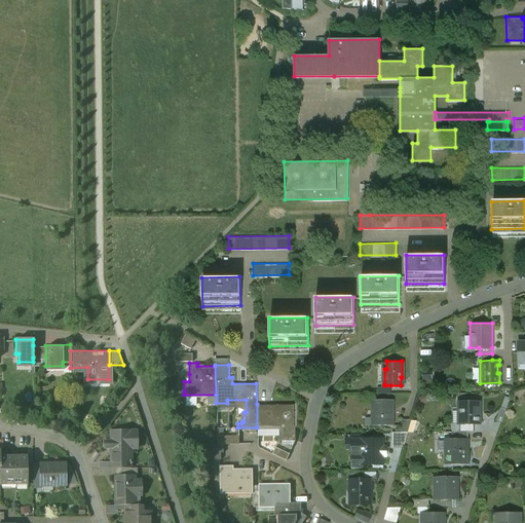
[(189,374),(178,374),(178,380),(177,381),(177,395),(184,395),(184,391),(184,381),(189,381),(189,374)]
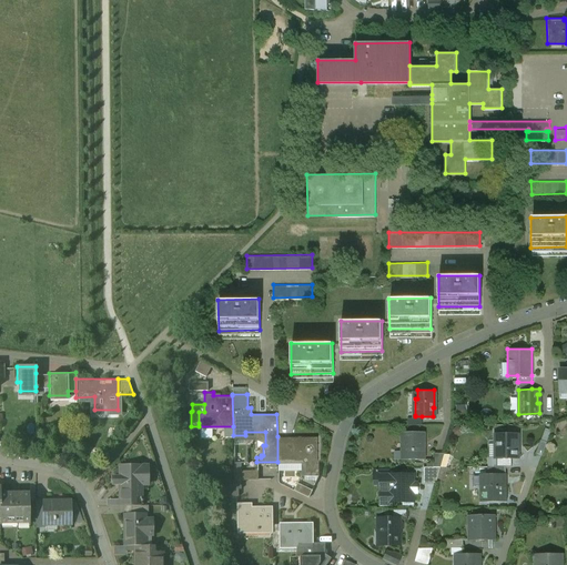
[(550,429),(544,426),(540,437),(546,440),(550,429)]
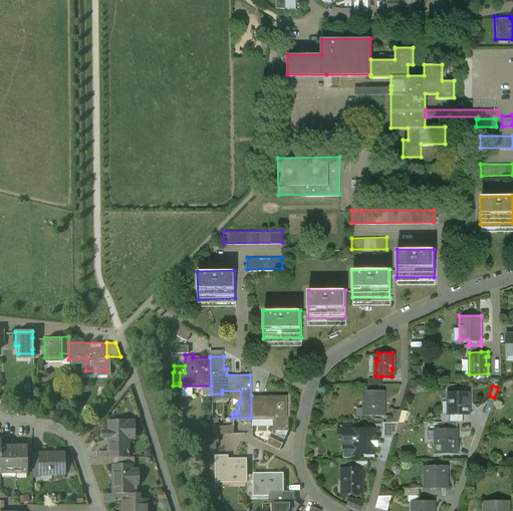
[(383,390),(383,389),(361,390),(361,391),(362,391),(362,413),(361,413),(361,415),(383,414),(383,413),(382,413),(382,390),(383,390)]
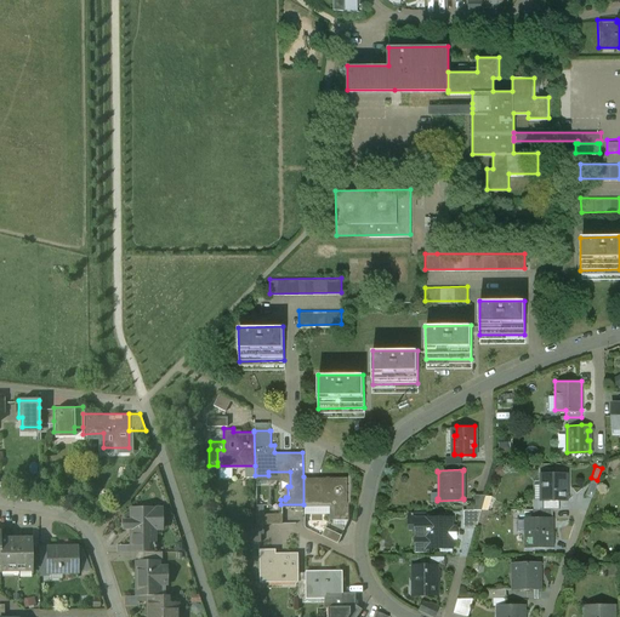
[(563,472),(542,472),(542,498),(558,498),(566,498),(566,486),(563,486),(563,472)]
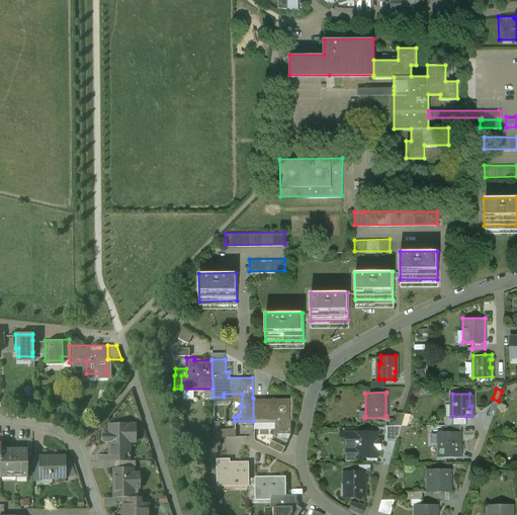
[(289,397),(253,398),(253,421),(277,421),(277,432),(289,432),(289,397)]
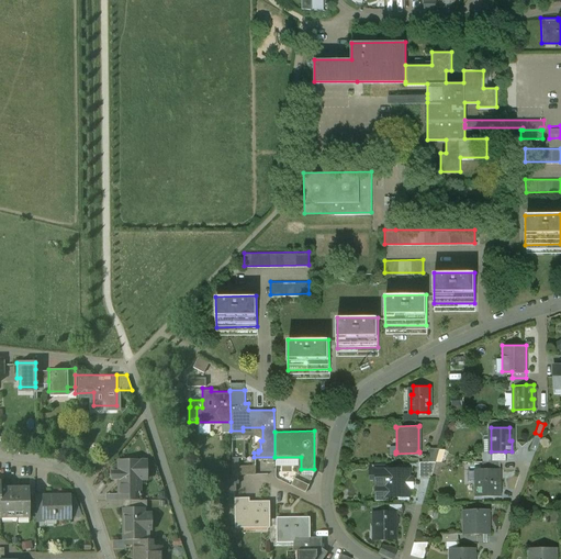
[(145,458),(118,458),(118,499),(127,498),(130,498),(137,498),(137,491),(135,491),(135,473),(145,473),(145,458)]
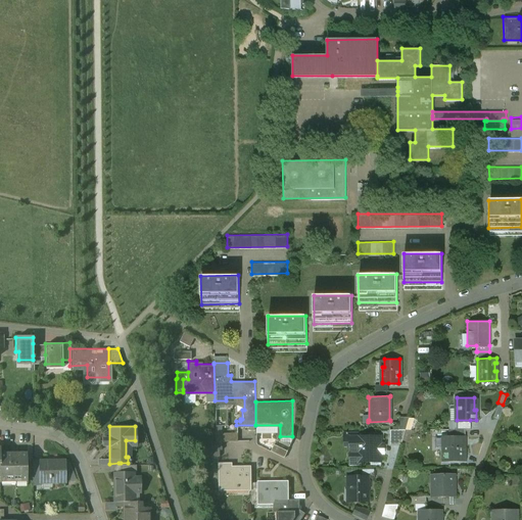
[(405,428),(389,428),(389,443),(400,443),(405,428)]
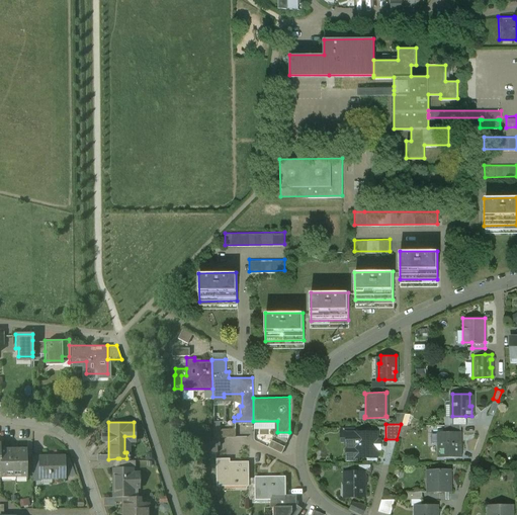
[(235,427),(212,427),(212,435),(217,435),(219,435),(235,435),(235,427)]
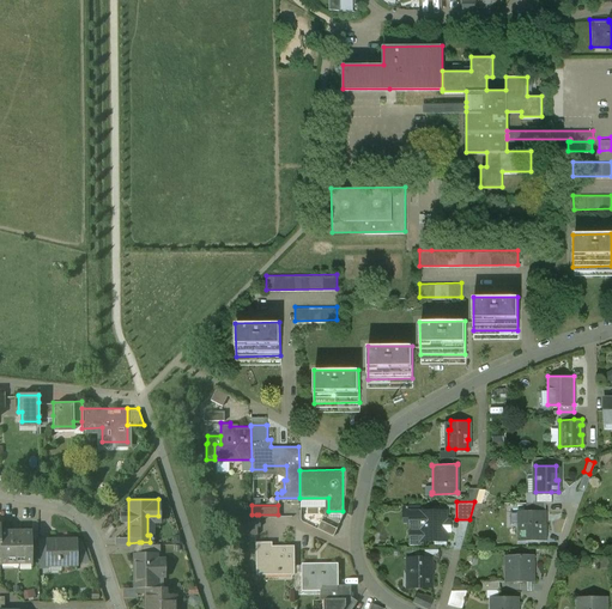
[(419,509),(411,509),(411,522),(423,522),(423,539),(446,539),(446,519),(446,509),(419,509)]
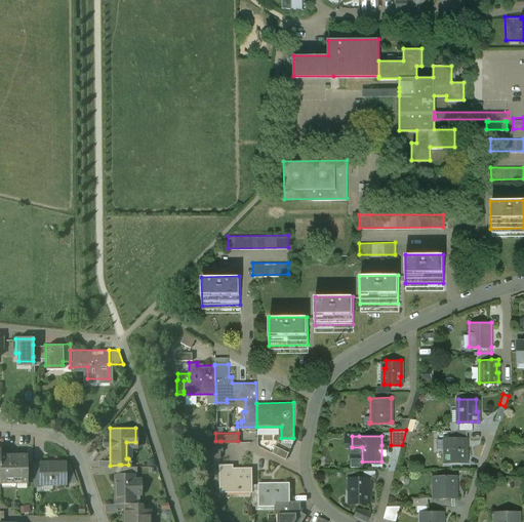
[(450,436),(443,436),(443,449),(449,449),(449,462),(468,462),(468,436),(467,436),(450,436)]
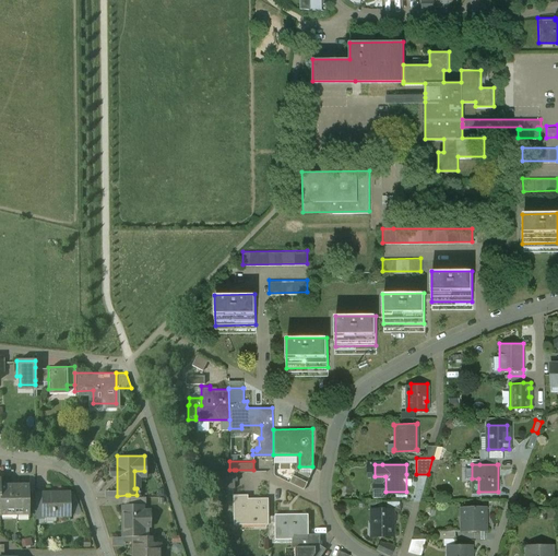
[(236,478),(236,470),(234,470),(229,470),(221,471),(221,486),(234,486),(233,478),(236,478)]
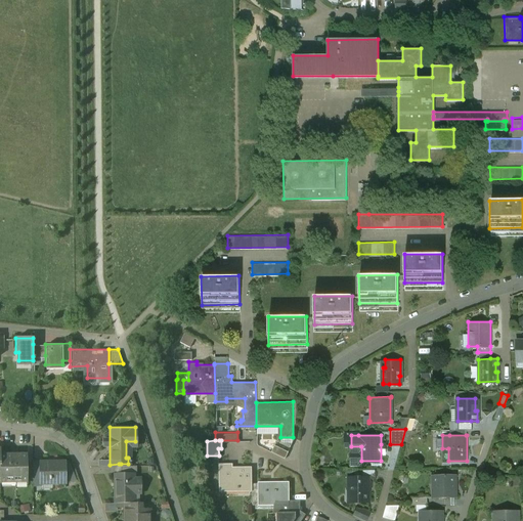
[(287,450),(273,443),(270,450),(284,457),(287,450)]
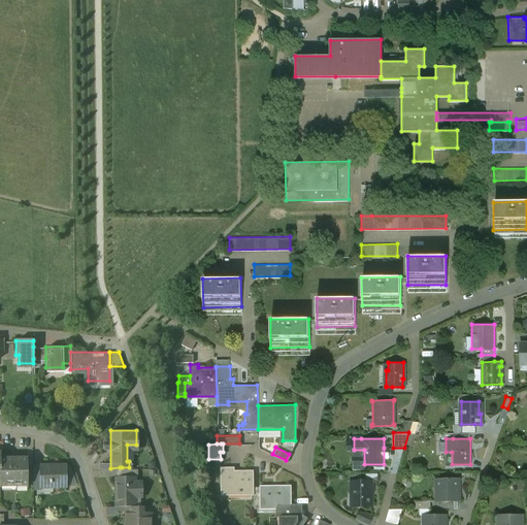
[(364,464),(364,450),(354,450),(354,458),(353,460),(353,466),(360,466),(362,464),(364,464)]
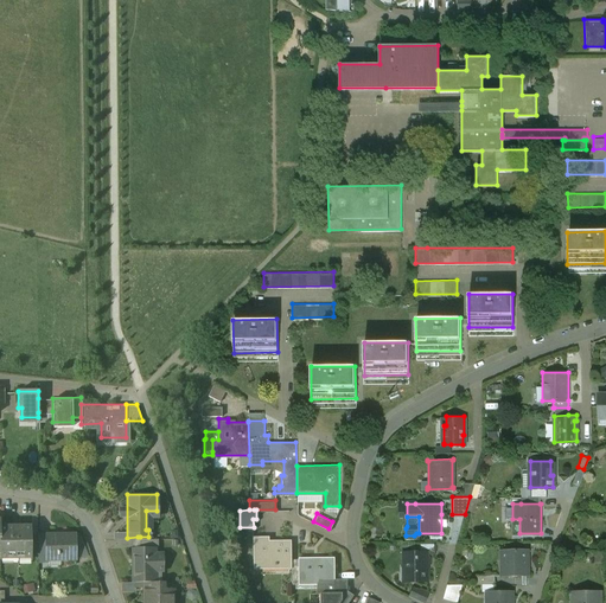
[(31,555),(30,525),(0,526),(0,556),(31,555)]
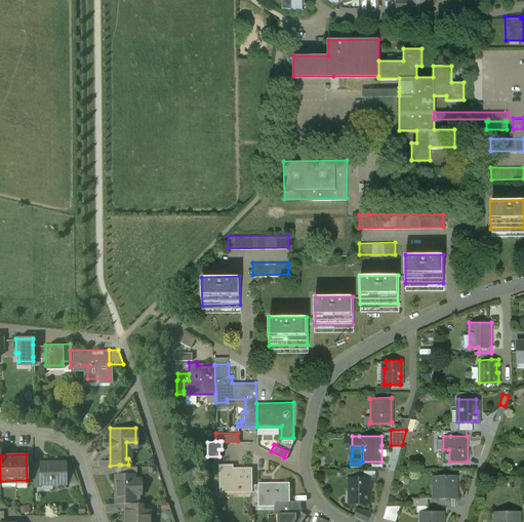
[(56,462),(56,463),(40,464),(38,464),(39,480),(40,480),(48,480),(49,482),(65,482),(64,462),(56,462)]
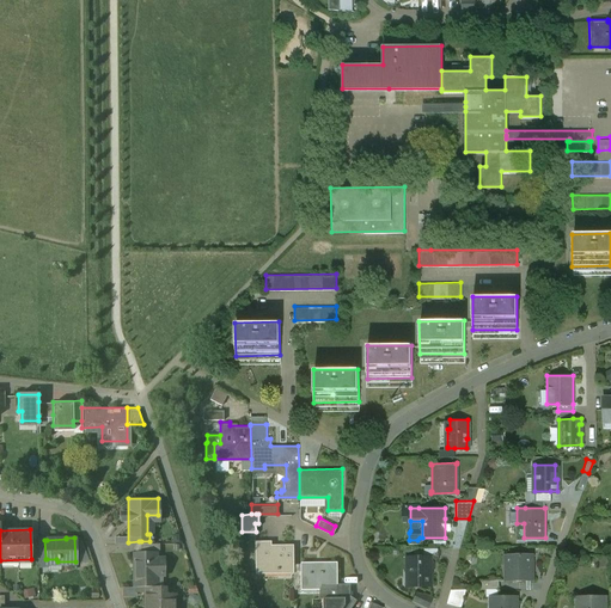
[(292,542),(270,544),(269,539),(254,540),(255,571),(292,571),(292,542)]
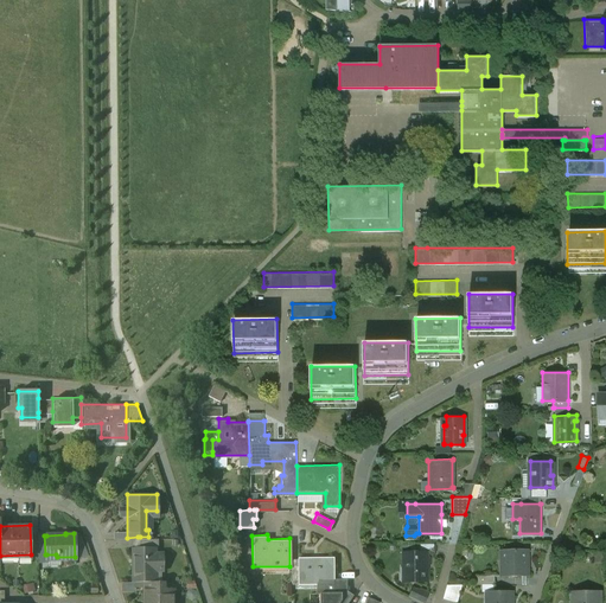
[(139,546),(133,546),(133,579),(142,579),(153,579),(153,565),(160,565),(160,553),(153,553),(153,546),(139,546)]
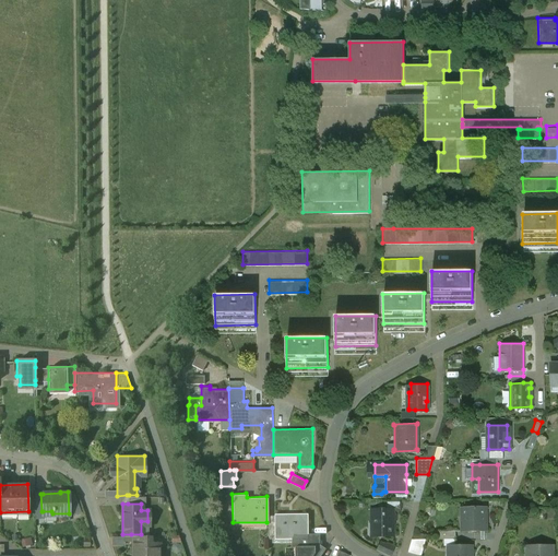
[(485,505),(461,505),(461,530),(485,530),(485,520),(484,520),(484,511),(485,511),(485,505)]
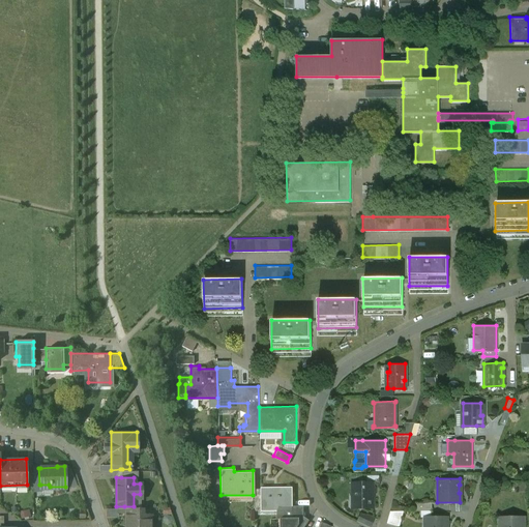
[(366,481),(353,481),(353,491),(354,491),(354,504),(360,504),(363,505),(363,506),(374,506),(374,494),(373,494),(373,481),(366,481)]
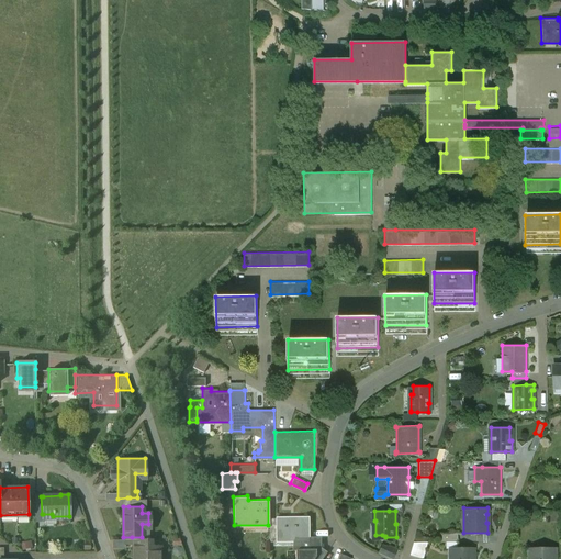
[(307,515),(275,515),(275,525),(276,536),(291,536),(295,536),(295,548),(309,548),(309,535),(307,515)]
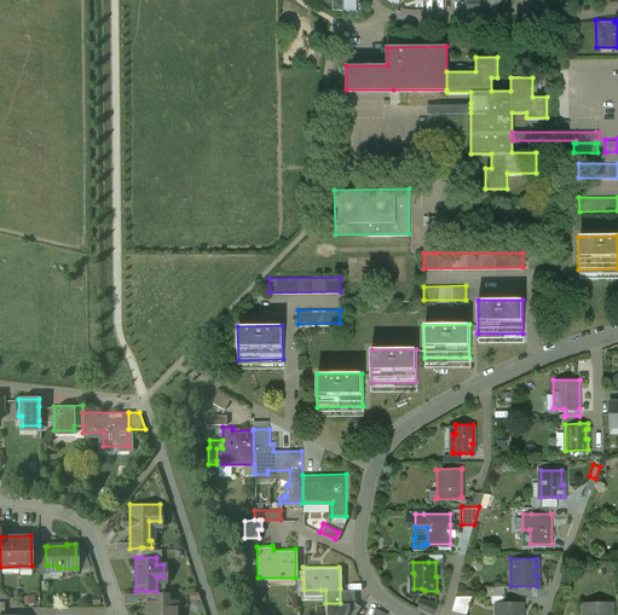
[(325,603),(324,603),(324,614),(344,614),(347,610),(347,604),(351,604),(353,601),(353,589),(340,589),(340,603),(325,603)]
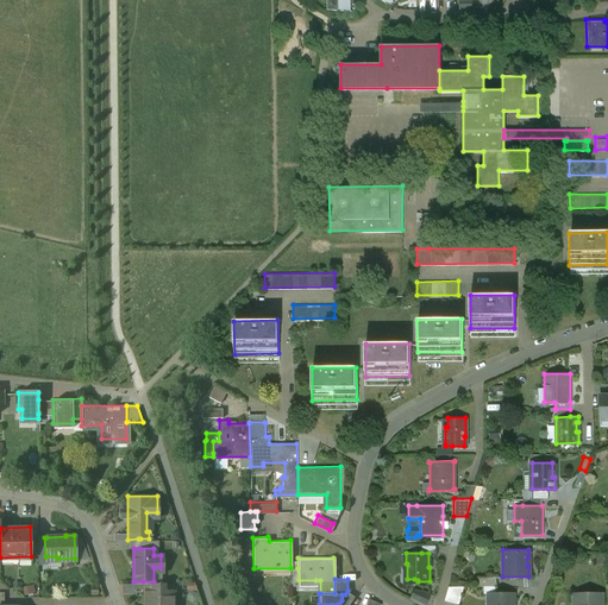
[(154,581),(143,581),(143,604),(173,604),(173,588),(163,588),(163,581),(154,581)]
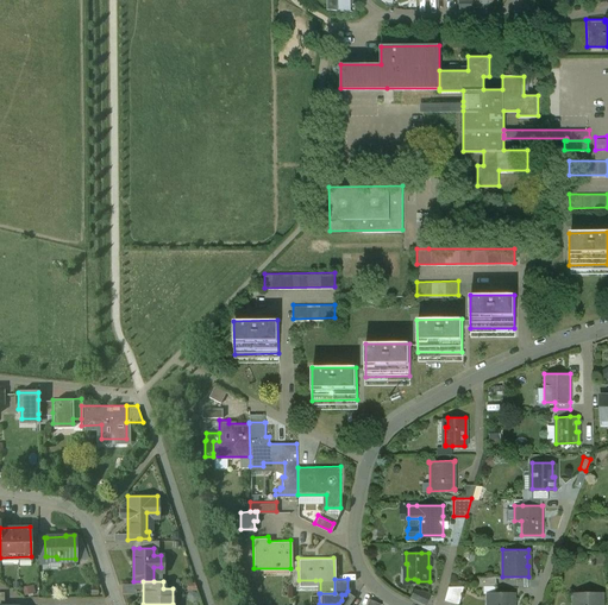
[(463,585),(447,585),(444,599),(458,603),(463,585)]
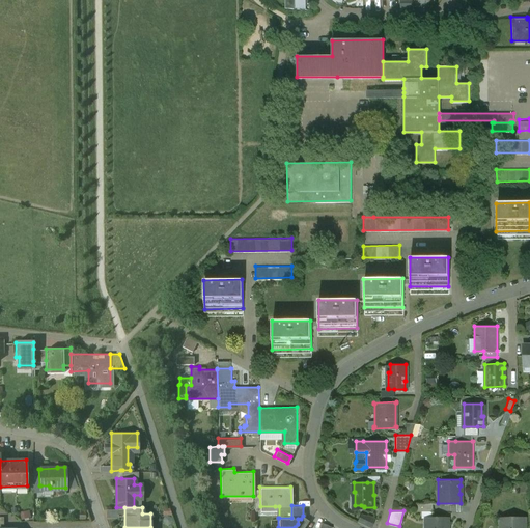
[(368,515),(365,516),(362,513),(359,521),(370,526),(374,518),(368,515)]
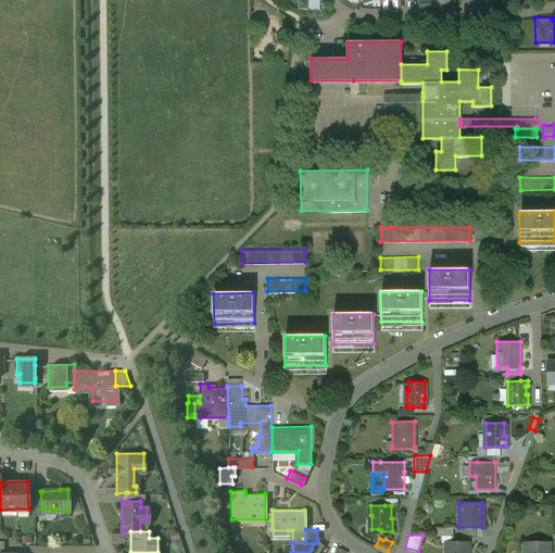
[(316,552),(323,544),(317,540),(315,543),(312,543),(312,549),(308,552),(316,552)]
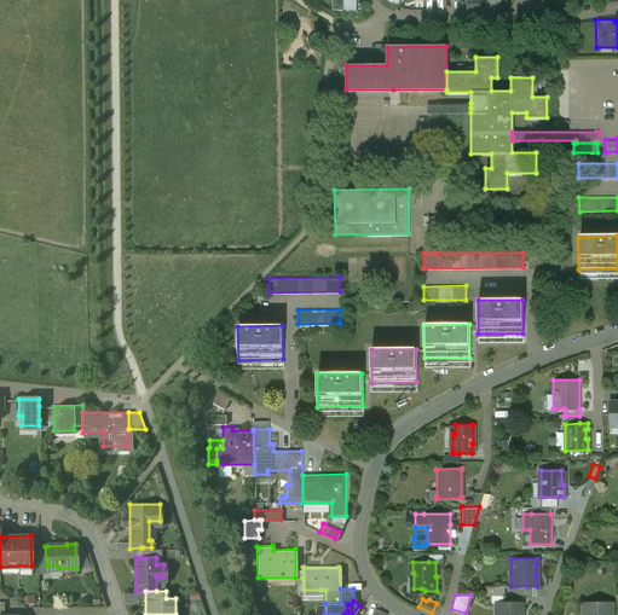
[(613,614),(613,601),(584,601),(583,614),(610,614),(611,614),(613,614)]
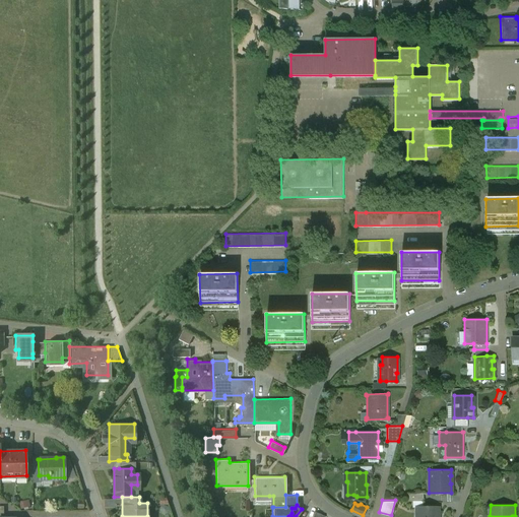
[(438,516),(439,506),(416,506),(416,516),(438,516)]
